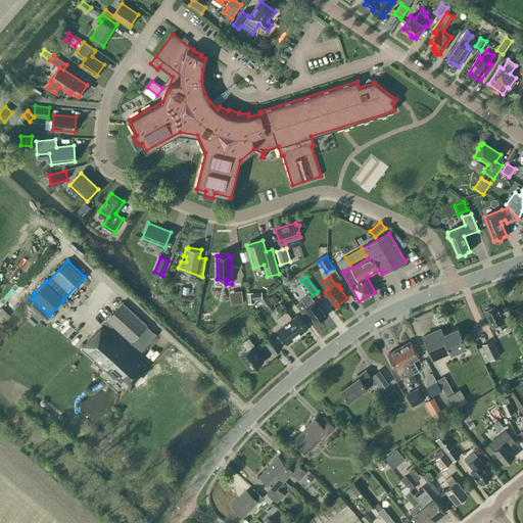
[(274,294),(269,298),(273,303),(278,299),(274,294)]
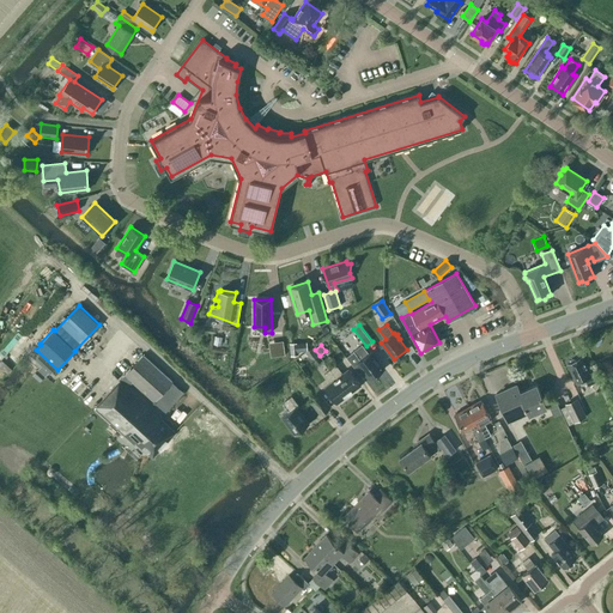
[(363,370),(370,380),(384,369),(371,351),(369,353),(362,345),(347,357),(359,374),(363,370)]
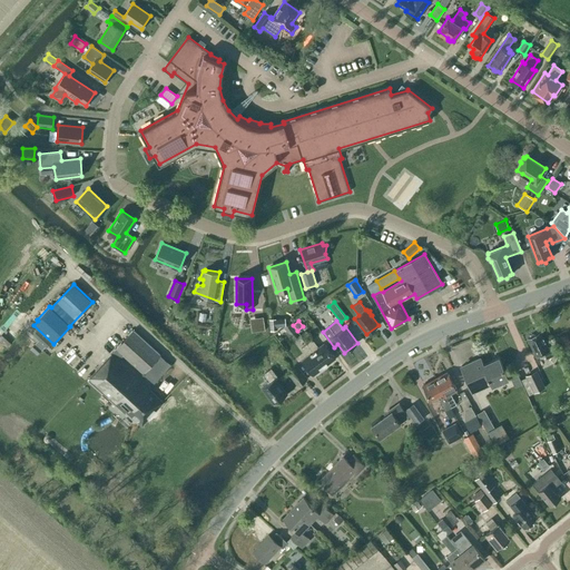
[(291,323),(284,327),(290,337),(297,333),(291,323)]
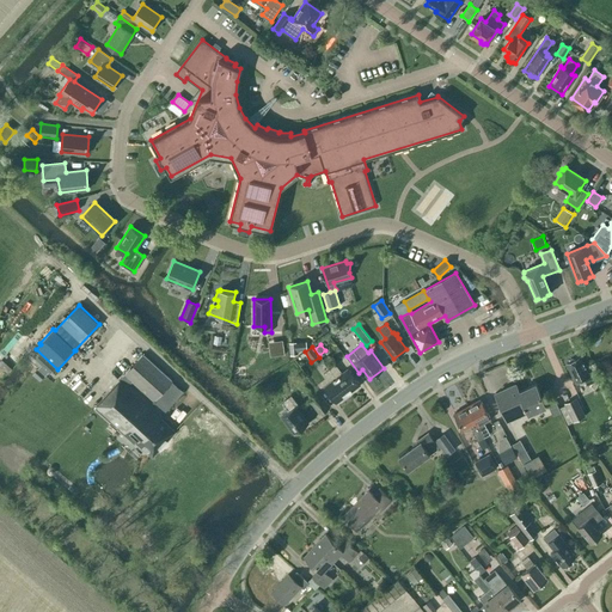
[(136,441),(152,456),(175,430),(161,420),(164,416),(129,385),(134,380),(155,401),(173,381),(142,354),(97,404),(96,402),(93,404),(135,442),(136,441)]
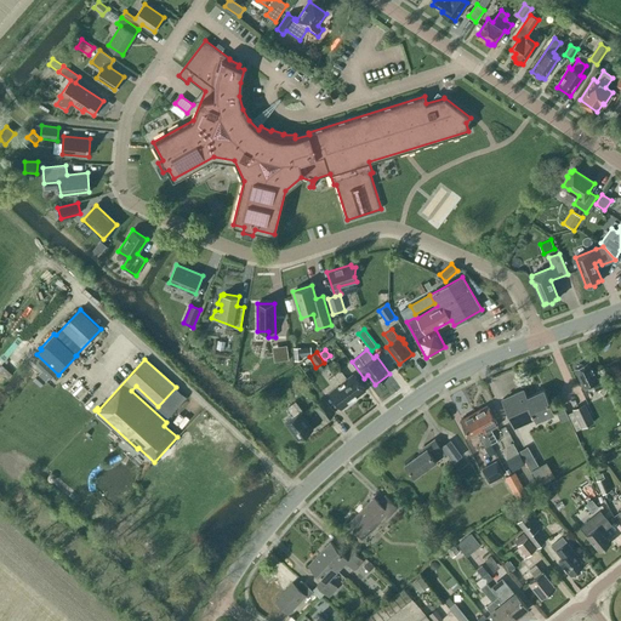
[(604,387),(596,370),(593,371),(588,362),(584,365),(581,364),(577,365),(577,368),(575,369),(585,388),(592,385),(596,391),(604,387)]
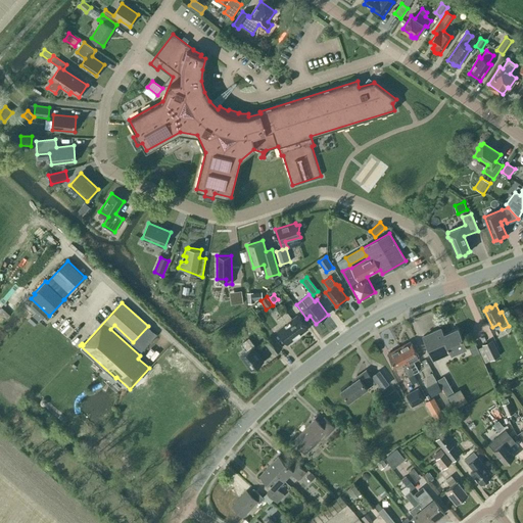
[(286,312),(282,316),(297,336),(307,328),(297,315),(292,319),(286,312)]
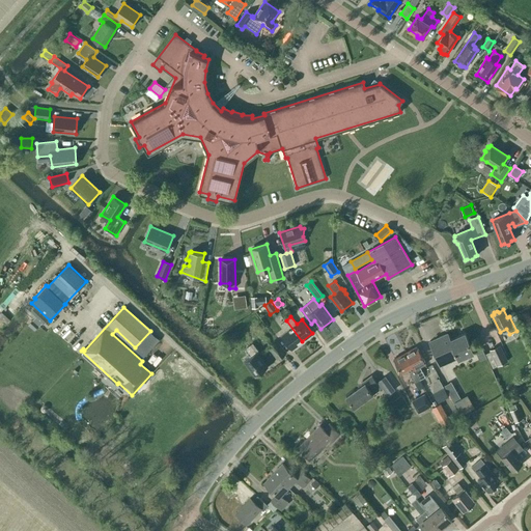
[(34,330),(38,326),(32,319),(28,324),(34,330)]
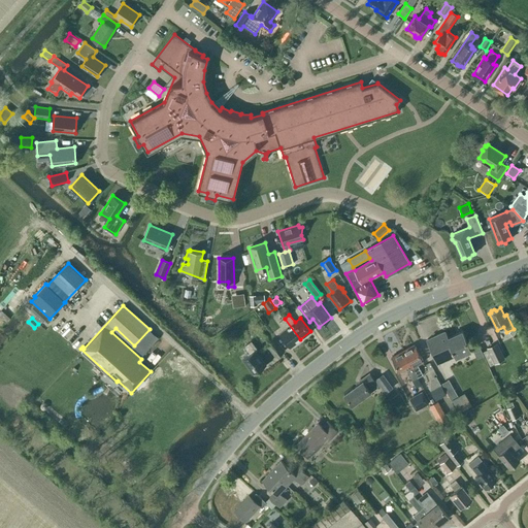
[(300,339),(285,319),(279,322),(285,330),(279,334),(290,347),(300,339)]
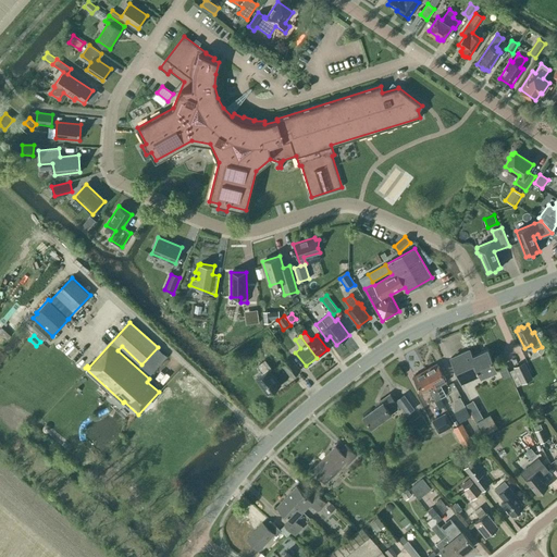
[(469,349),(450,358),(461,383),(480,375),(481,376),(496,370),(487,349),(472,356),(469,349)]
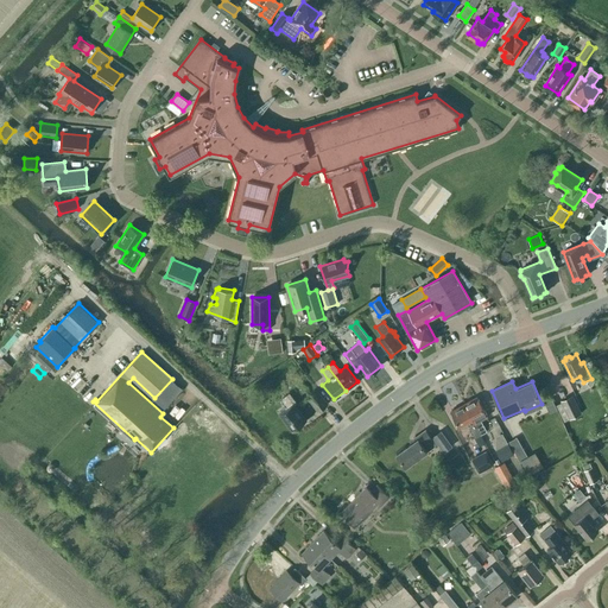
[(308,399),(318,411),(328,404),(318,391),(308,399)]
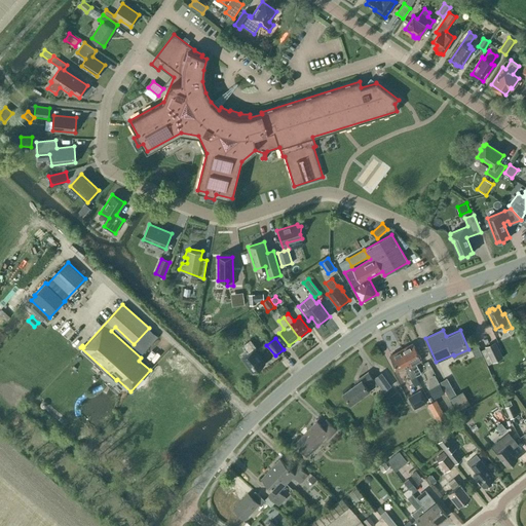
[(241,358),(253,373),(265,364),(254,349),(256,347),(250,340),(242,345),(249,352),(241,358)]
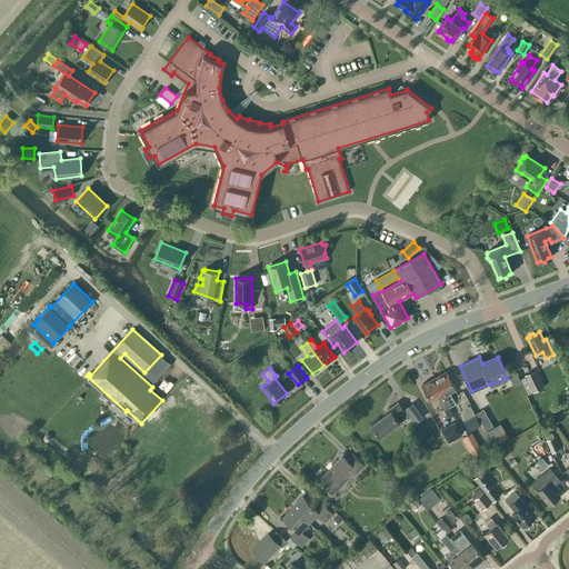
[(525,376),(532,392),(545,387),(537,370),(525,376)]
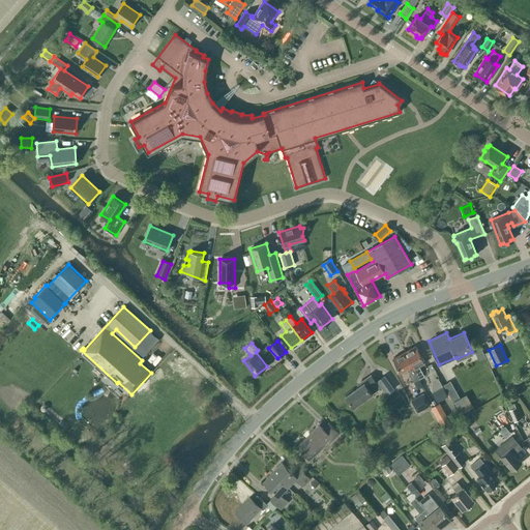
[(416,346),(405,352),(419,379),(423,376),(418,365),(424,362),(416,346)]
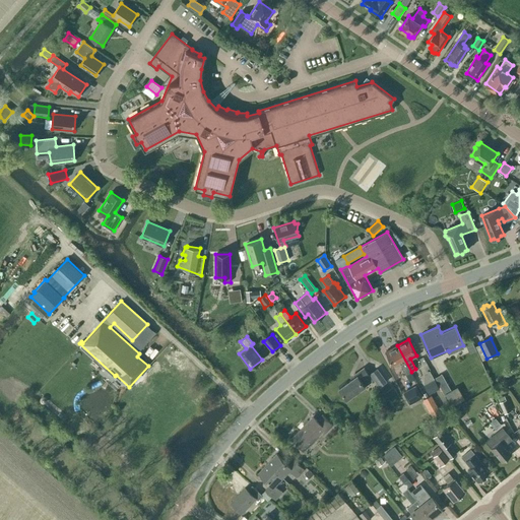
[(473,341),(466,344),(470,353),(477,350),(473,341)]
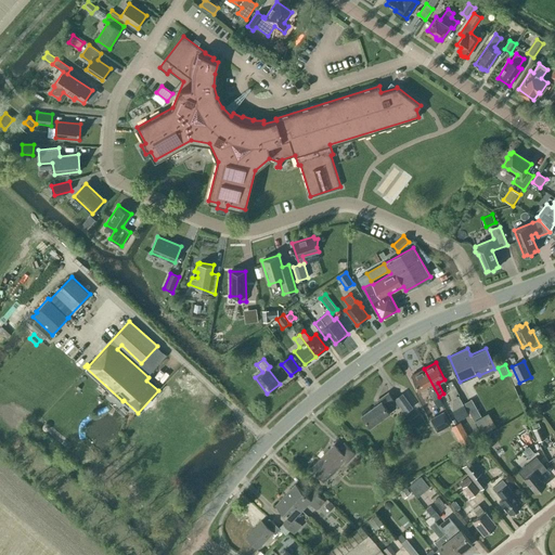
[(439,397),(424,369),(412,375),(421,392),(427,389),(433,400),(439,397)]
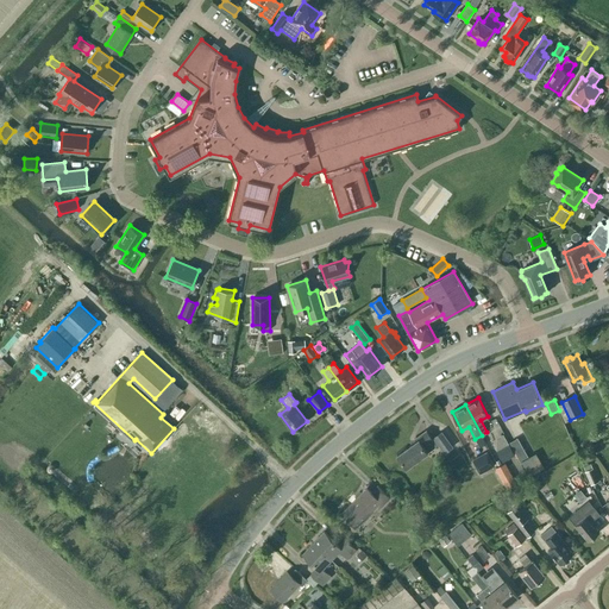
[(426,431),(414,439),(415,441),(397,454),(407,468),(438,445),(445,453),(452,447),(441,432),(433,438),(433,439),(432,439),(426,431)]
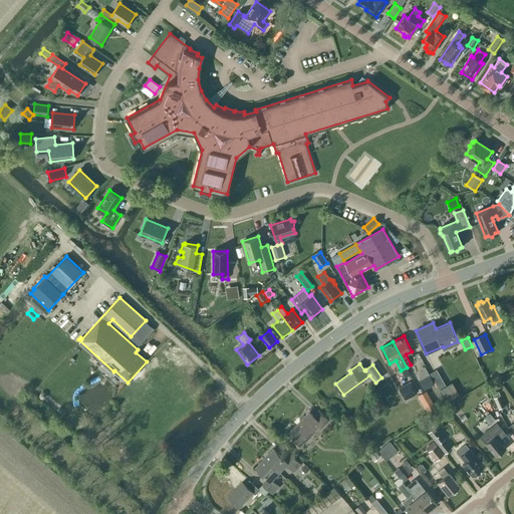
[(446,386),(437,369),(430,373),(440,390),(446,386)]
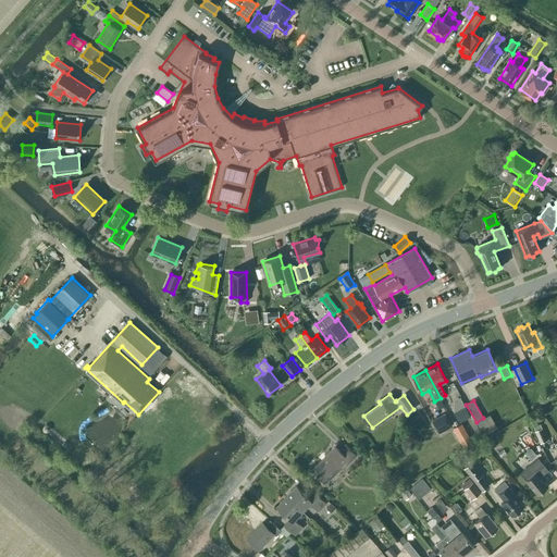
[(454,412),(459,423),(471,417),(466,406),(454,412)]
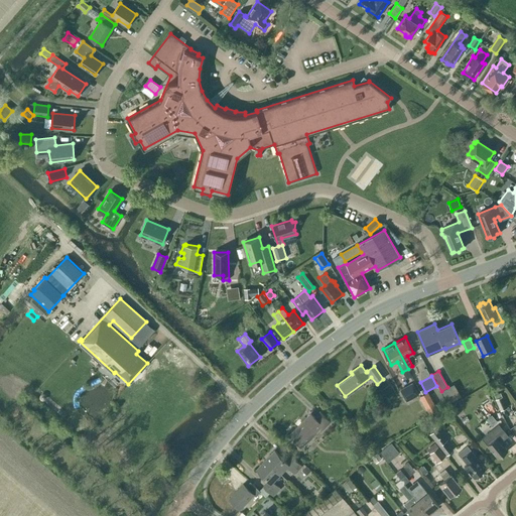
[(399,390),(406,402),(419,395),(412,383),(399,390)]
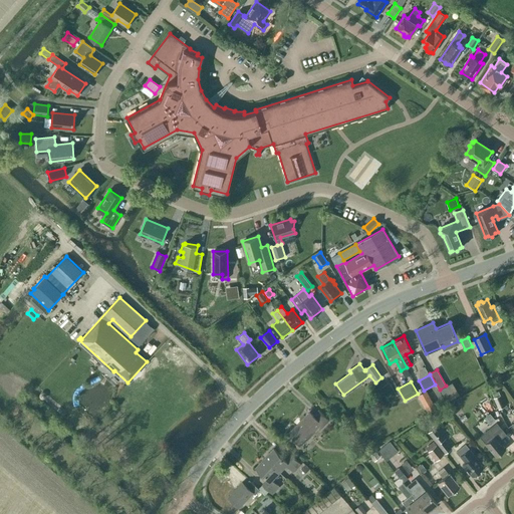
[(419,395),(428,413),(441,405),(432,388),(419,395)]
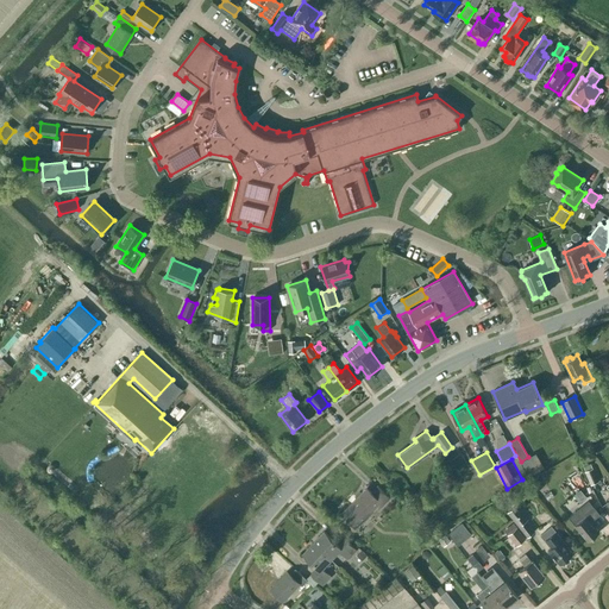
[(600,482),(594,468),(584,472),(591,485),(600,482)]
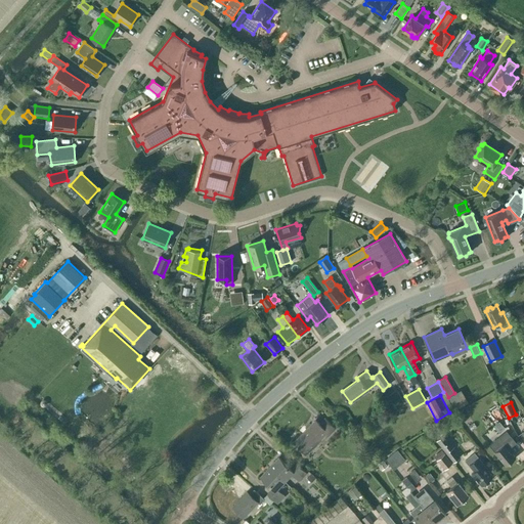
[(315,419),(294,442),(306,454),(325,433),(329,435),(336,428),(324,418),(319,424),(315,419)]
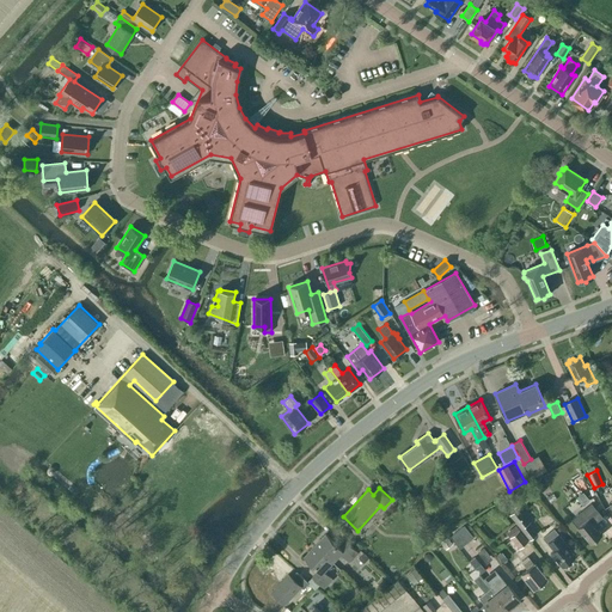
[(583,505),(589,501),(582,494),(577,497),(583,505)]
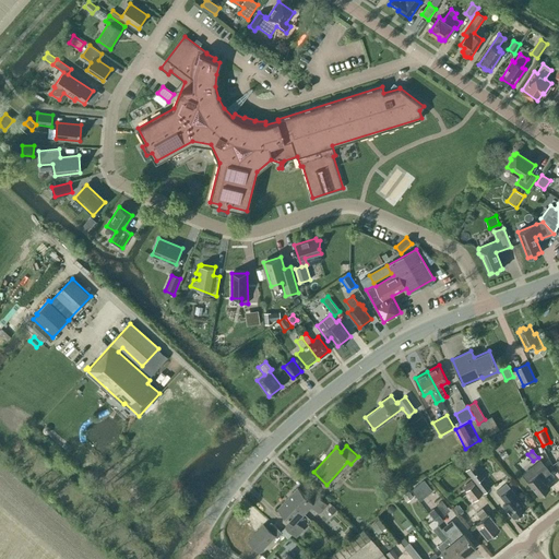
[(465,471),(476,484),(485,494),(491,487),(484,478),(485,477),(474,463),(465,471)]
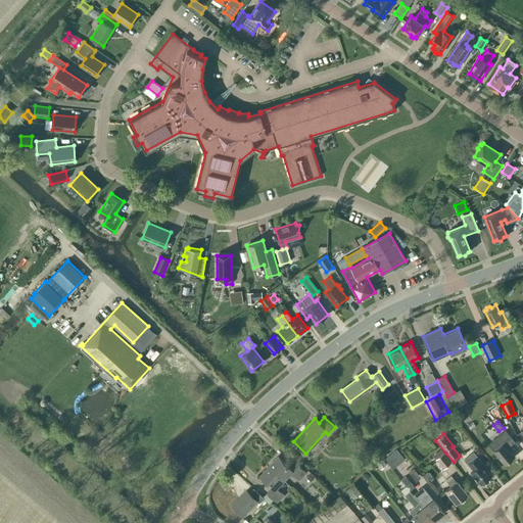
[(493,450),(505,465),(515,457),(507,447),(512,443),(504,433),(498,437),(503,443),(493,450)]
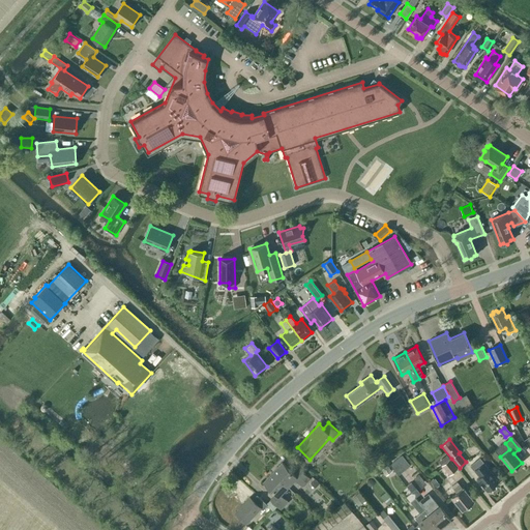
[(439,462),(442,466),(450,460),(450,459),(447,454),(439,462)]
